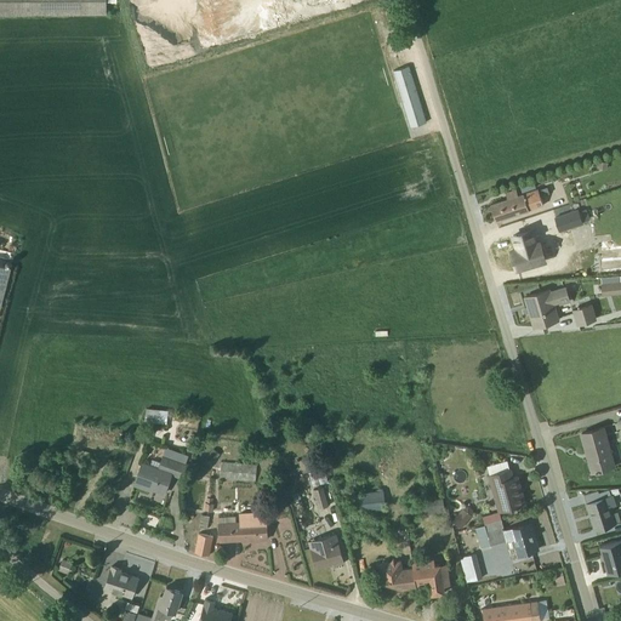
[(393,73),(411,129),(427,124),(409,68),(393,73)]
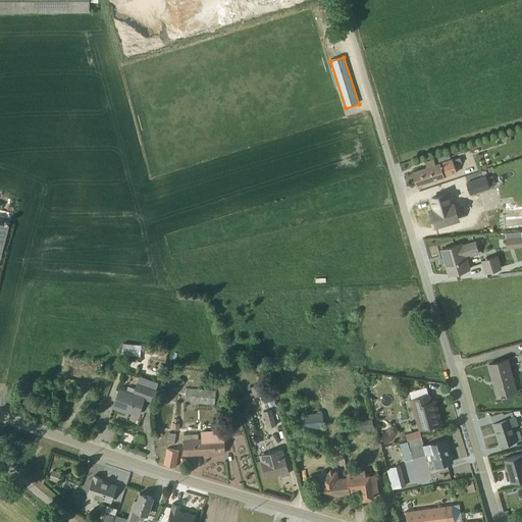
[(438,162),(450,158),(448,152),(436,155),(438,162)]
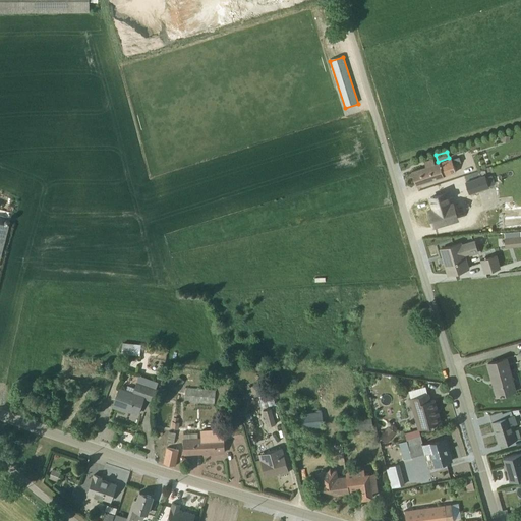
[(411,172),(415,185),(455,172),(451,158),(433,164),(432,159),(423,162),(425,167),(411,172)]
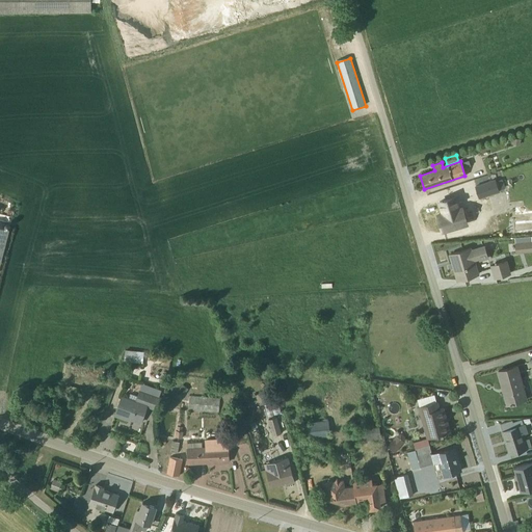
[(502,177),(474,184),(477,195),(505,188),(502,177)]
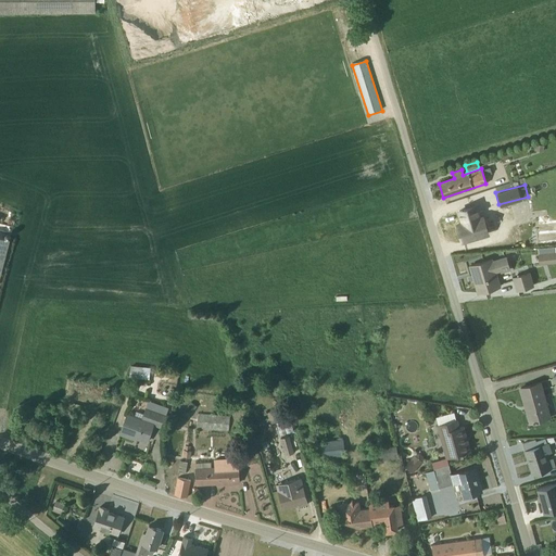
[(457,231),(498,218),(492,200),(460,211),(462,214),(453,217),(457,231)]
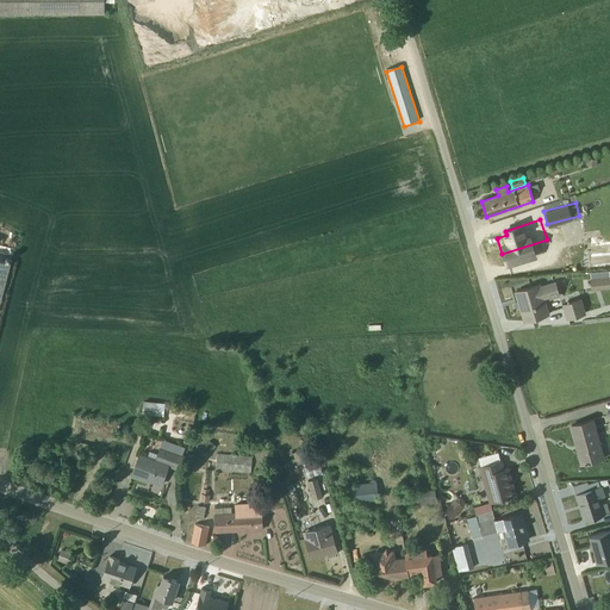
[(591,268),(609,266),(609,242),(589,244),(589,246),(584,246),(584,250),(589,250),(591,268)]
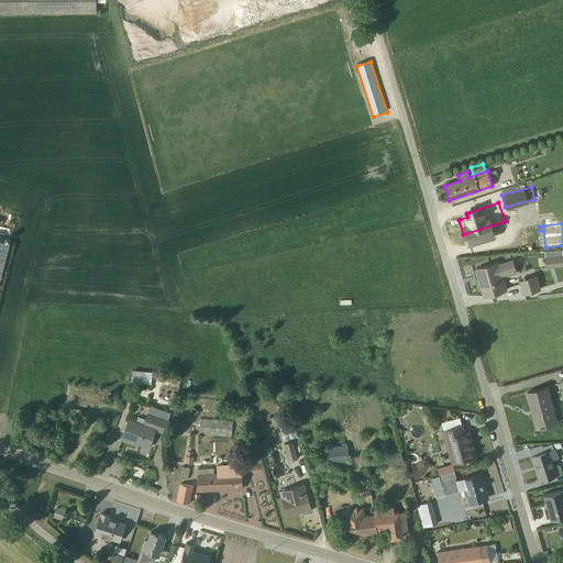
[(0,279),(10,243),(0,240),(0,279)]
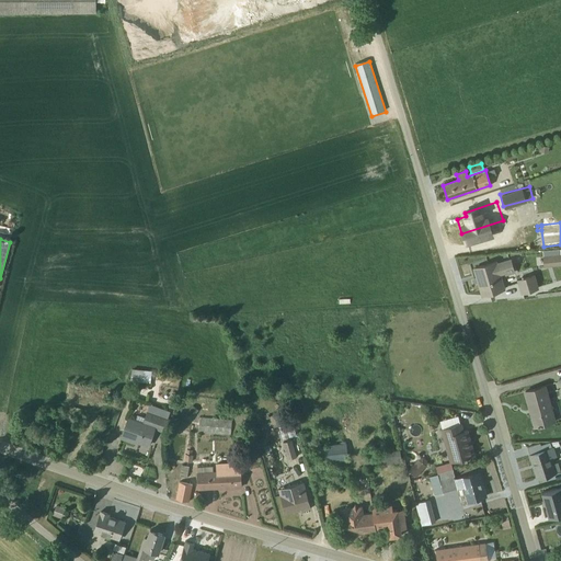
[(544,267),(560,265),(560,254),(560,249),(542,250),(542,256),(544,267)]
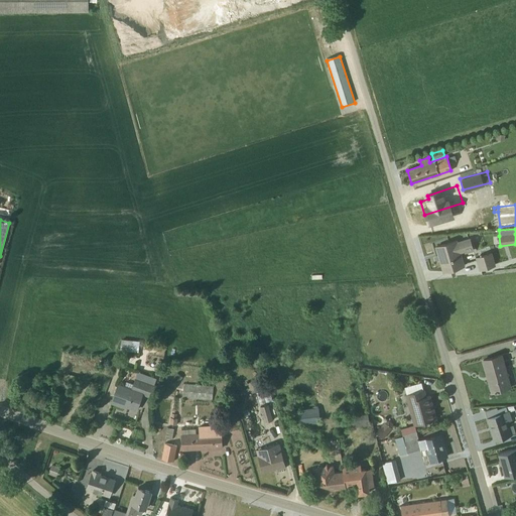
[(436,246),(443,271),(464,265),(461,252),(464,251),(464,254),(473,251),(470,237),(458,241),(457,240),(436,246)]
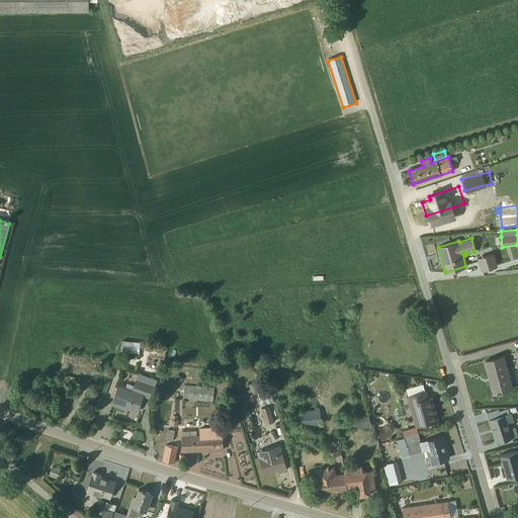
[(477,258),(481,271),(497,266),(493,253),(477,258)]
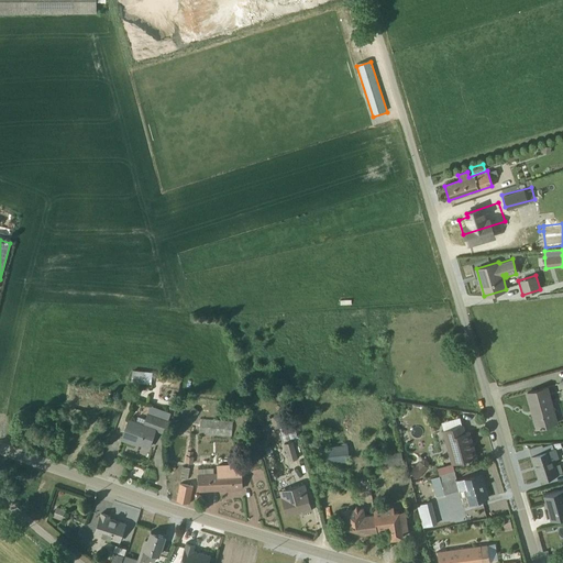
[(132,371),(131,382),(151,384),(152,372),(132,371)]
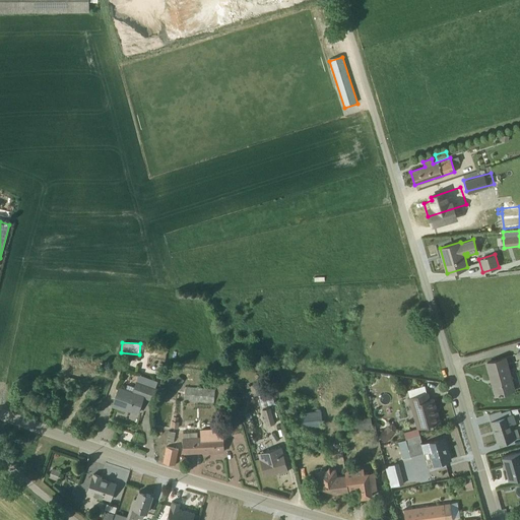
[(46,367),(55,368),(56,353),(47,353),(46,367)]
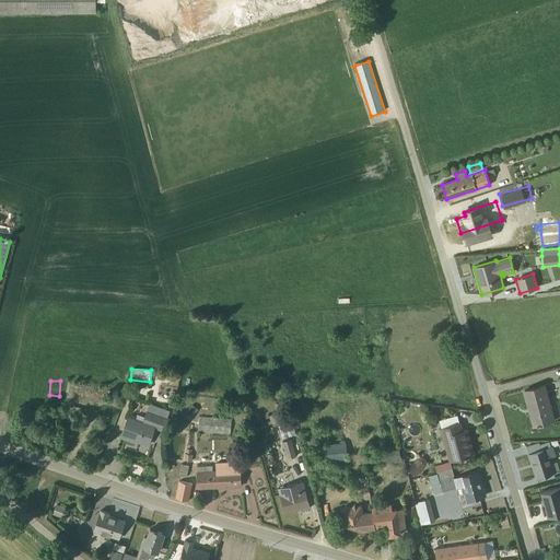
[(537,424),(555,420),(545,385),(524,391),(534,426),(537,424)]
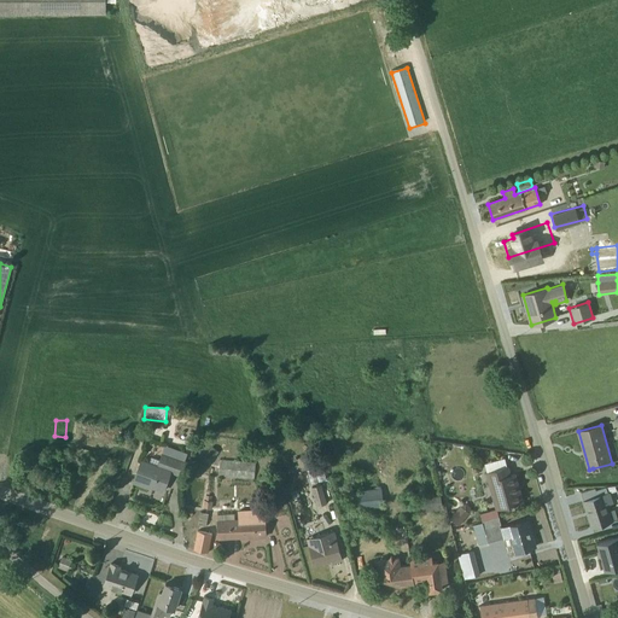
[(141,459),(133,482),(149,487),(149,485),(163,490),(170,472),(179,476),(187,453),(164,444),(159,460),(151,458),(149,461),(141,459)]
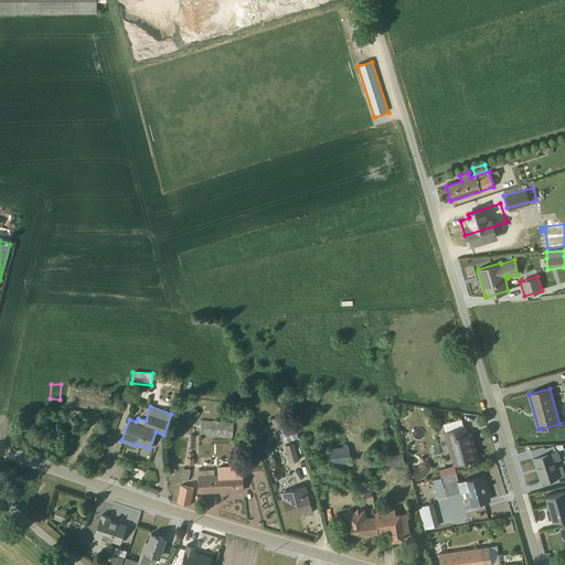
[(200,413),(193,408),(189,415),(194,419),(200,413)]
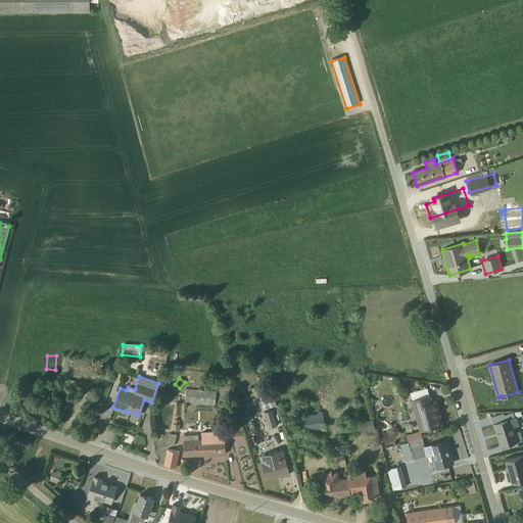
[(412,399),(411,399),(419,430),(441,424),(435,400),(431,401),(429,394),(426,387),(410,392),(412,399)]
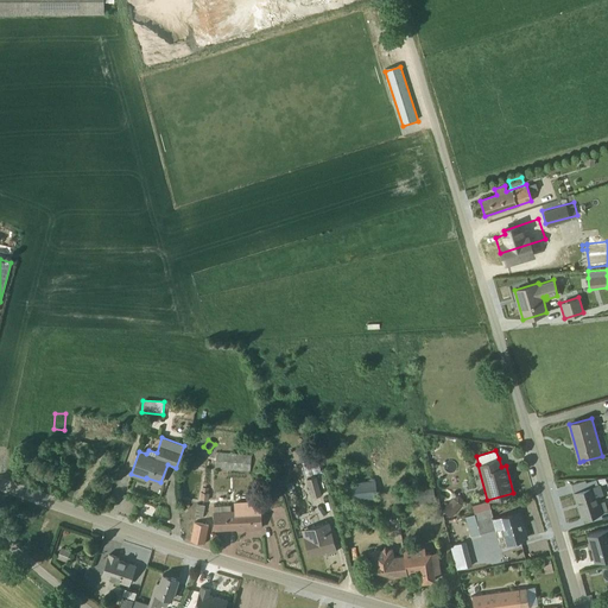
[(216,453),(215,468),(249,472),(251,455),(216,453)]
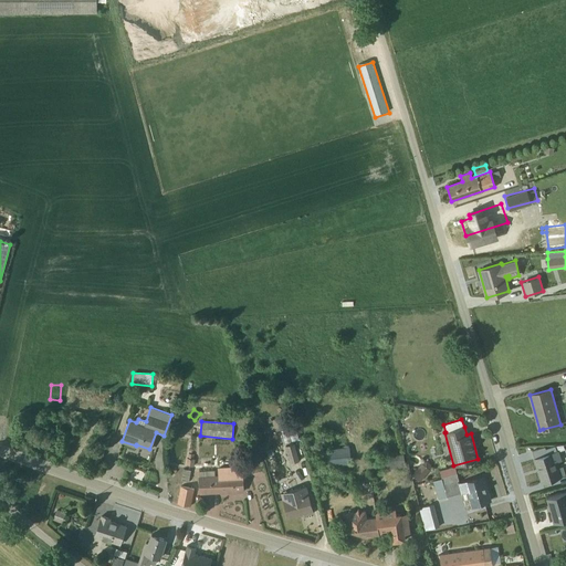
[(299,427),(283,429),(284,436),(294,435),(295,441),(300,441),(299,427)]
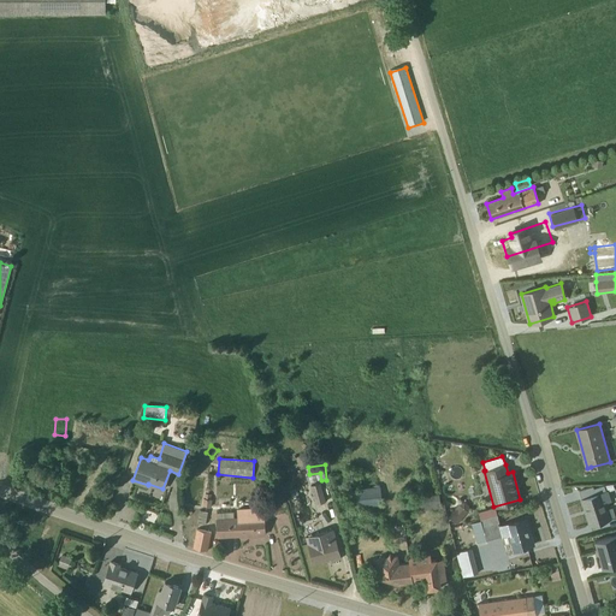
[(311,485),(315,504),(325,502),(320,483),(311,485)]
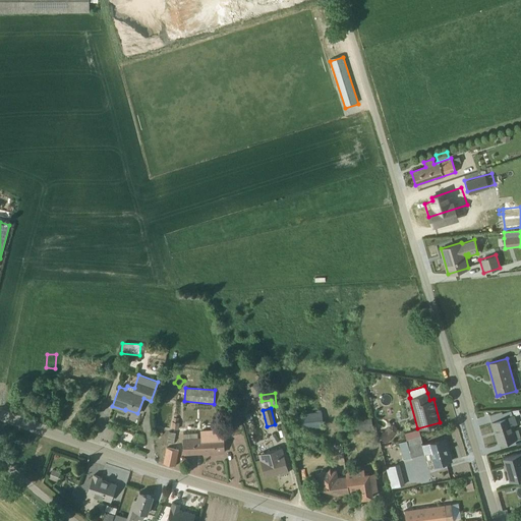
[(295,414),(296,428),(322,425),(321,413),(321,409),(314,410),(314,412),(295,414)]
